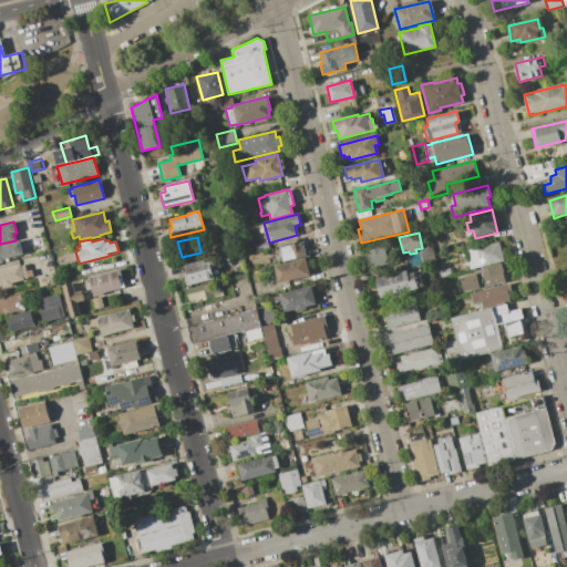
[(0,245),(19,240),(22,254),(3,258),(4,261),(0,263),(0,245)]
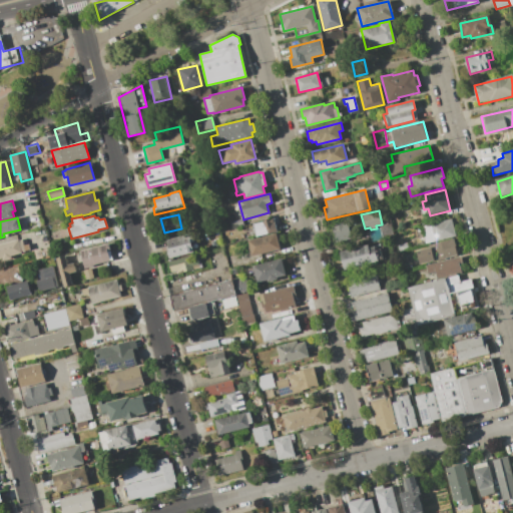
[(255,236),(252,224),(274,218),(277,231),(255,236)]
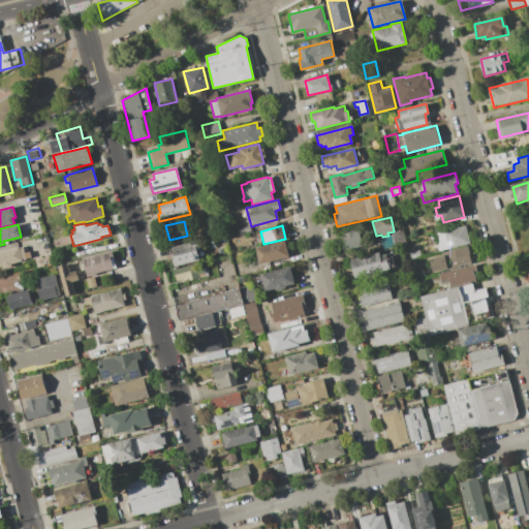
[(470,244),(439,251),(434,234),(466,225),(470,244)]
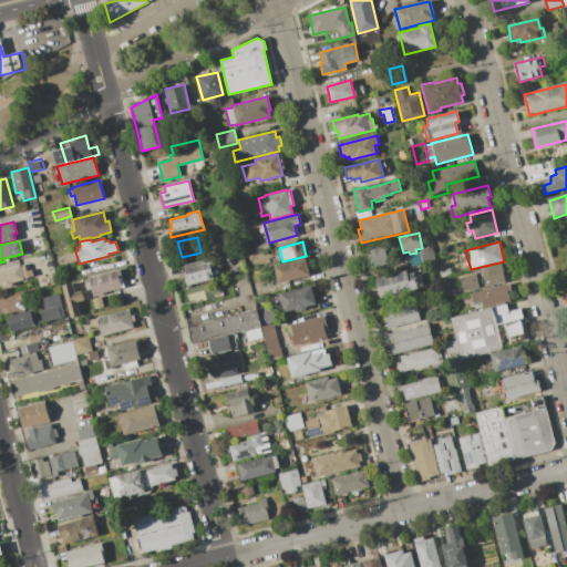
[(388,264),(370,268),(366,251),(369,250),(368,246),(378,243),(379,248),(384,247),(388,264)]
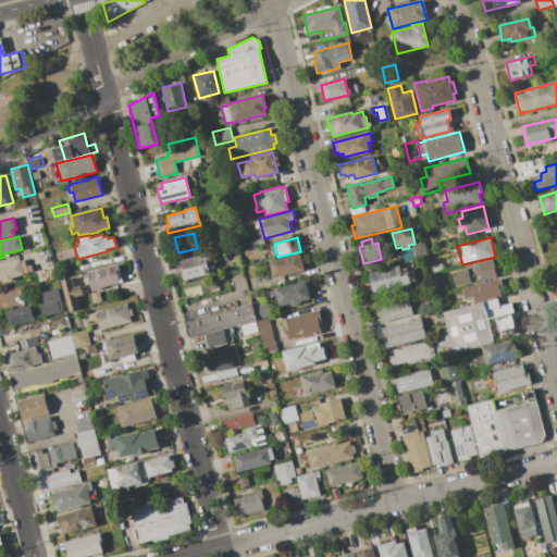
[(210,274),(183,281),(178,261),(205,254),(210,274)]
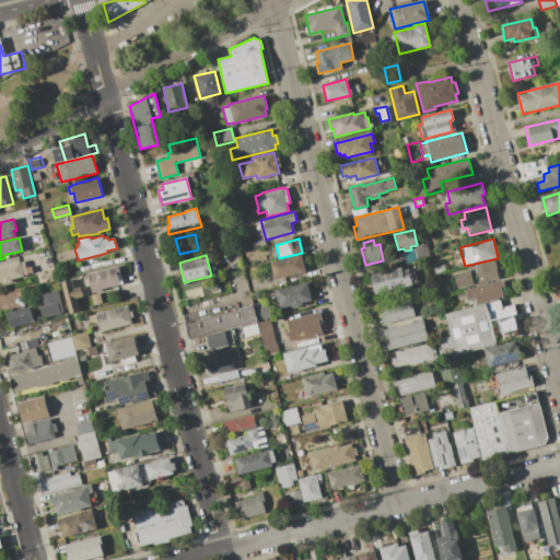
[(305,272),(275,280),(270,263),(301,255),(305,272)]
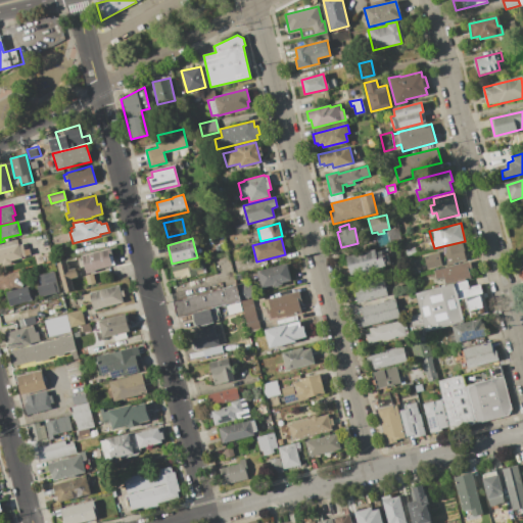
[(462,243),(467,260),(454,264),(455,265),(441,268),(440,266),(427,270),(424,255),(437,252),(436,249),(462,243)]
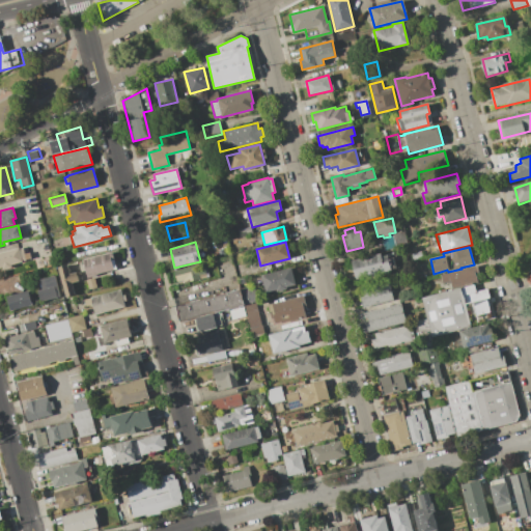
[(0,252),(19,248),(20,249),(23,248),(26,260),(22,260),(23,261),(10,264),(11,268),(2,270),(2,267),(0,267),(0,252)]
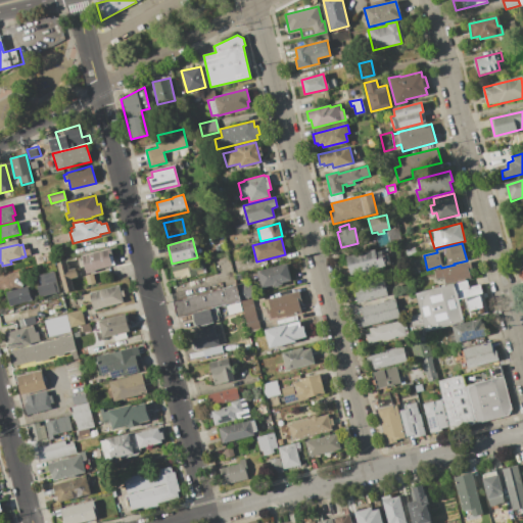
[(407,257),(405,250),(415,247),(417,254),(407,257)]
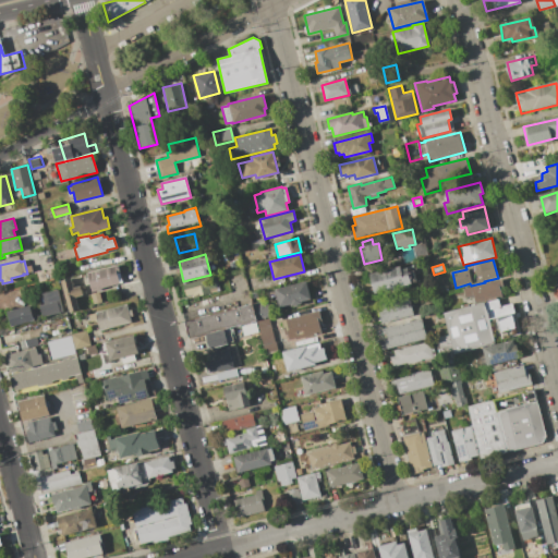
[(87,273),(118,265),(122,282),(100,289),(100,290),(92,292),(87,273)]
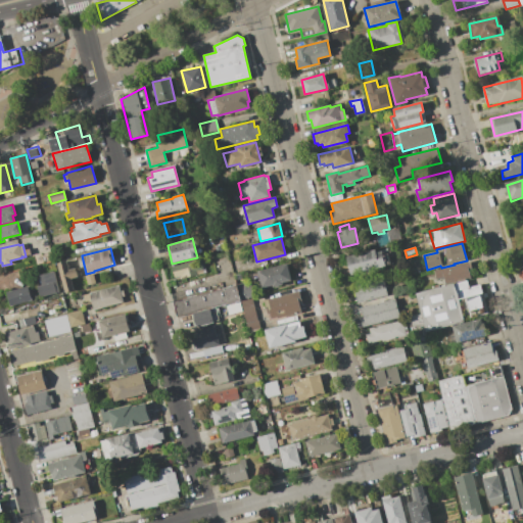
[(346,256),(375,249),(376,252),(381,250),(385,267),(379,268),(380,270),(351,277),(346,256)]
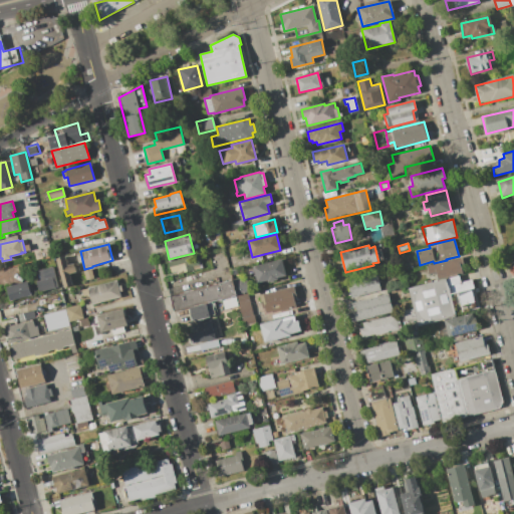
[(200,268),(172,275),(169,262),(197,254),(200,268)]
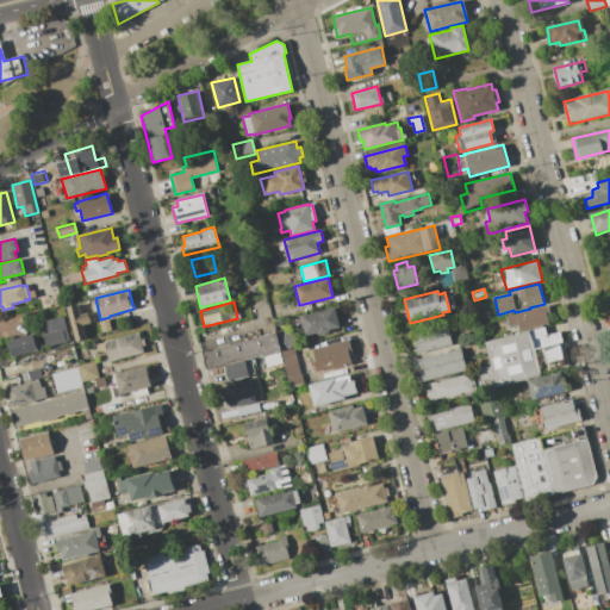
[(76,342),(67,307),(76,304),(79,315),(88,312),(91,323),(82,325),(86,340),(76,342)]
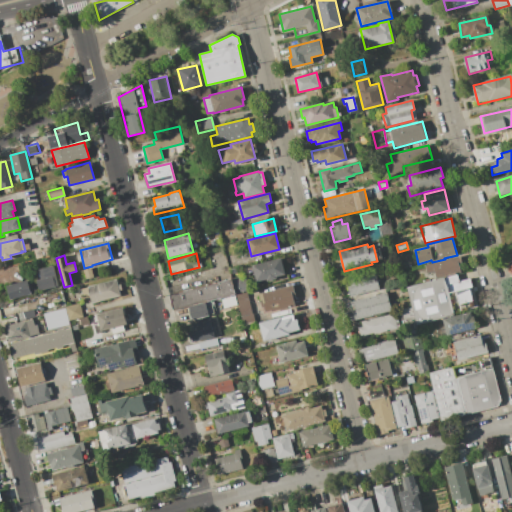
[(460,255),(462,263),(459,264),(461,272),(436,278),(434,272),(427,274),(425,264),(460,255)]
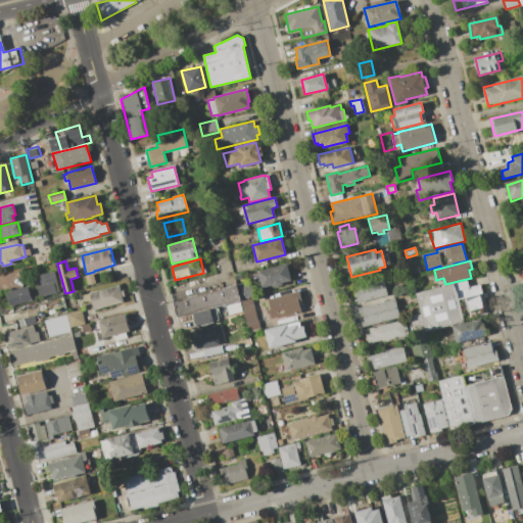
[(287,264),(291,281),(282,283),(283,285),(272,288),(272,285),(262,288),(257,271),(287,264)]
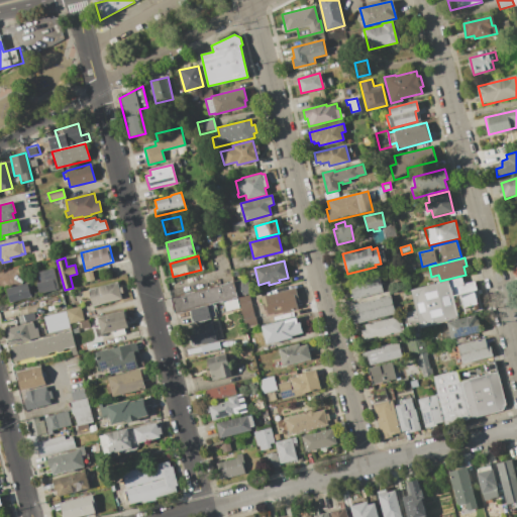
[(54,268),(59,290),(39,295),(36,283),(40,282),(38,272),(54,268)]
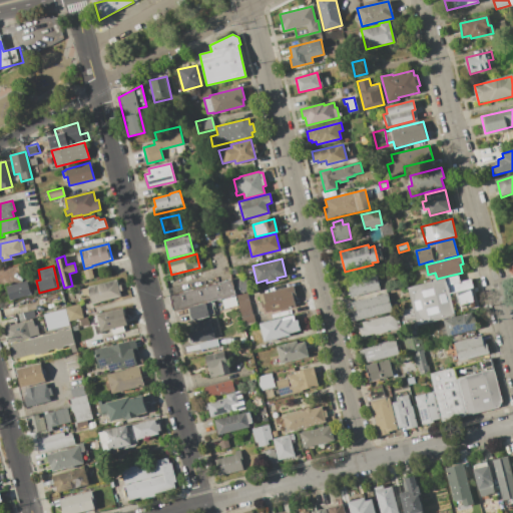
[(90,269),(93,278),(85,280),(83,270),(90,269)]
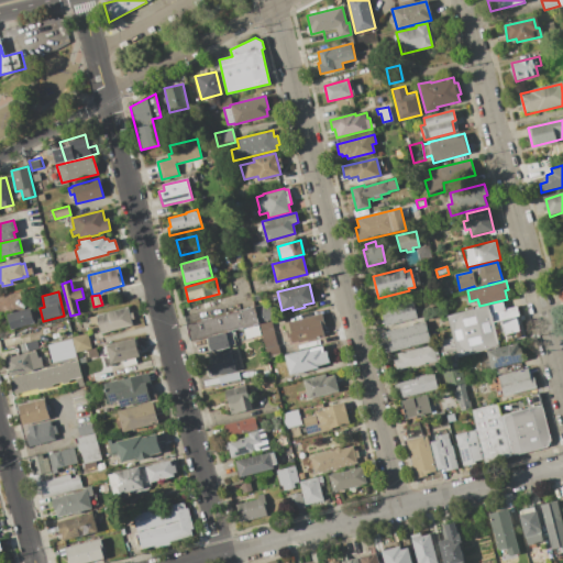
[(417,318),(385,326),(382,316),(385,315),(384,308),(412,300),(417,318)]
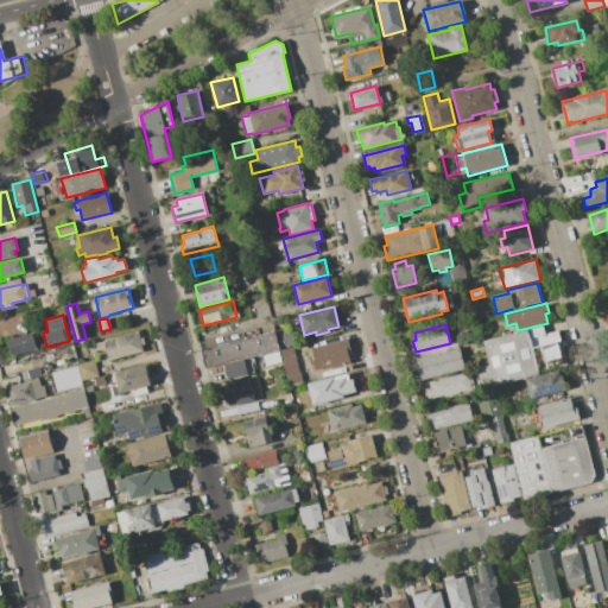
[(567,365),(539,372),(539,375),(494,386),(493,379),(479,382),(475,369),(489,366),(486,350),(483,341),(543,325),(545,334),(558,330),(567,365)]
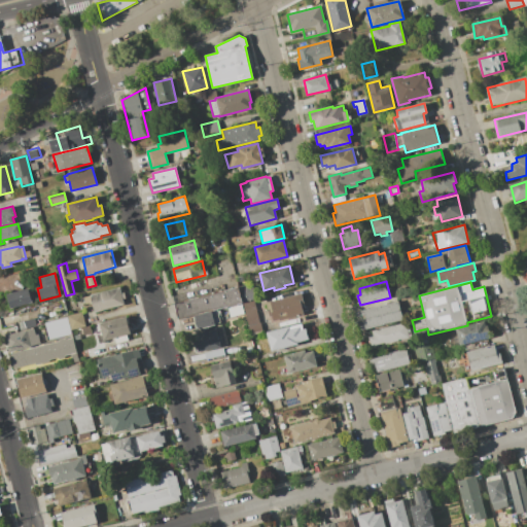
[(256,299),(242,303),(239,290),(253,286),(256,299)]
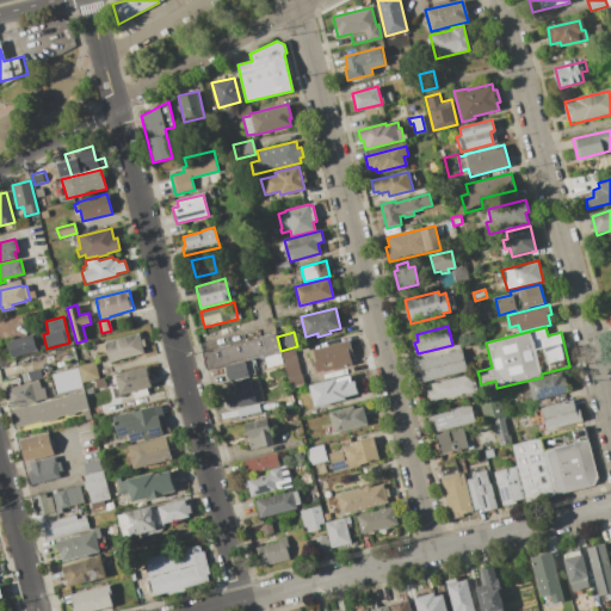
[(143,353),(107,363),(102,343),(139,333),(143,353)]
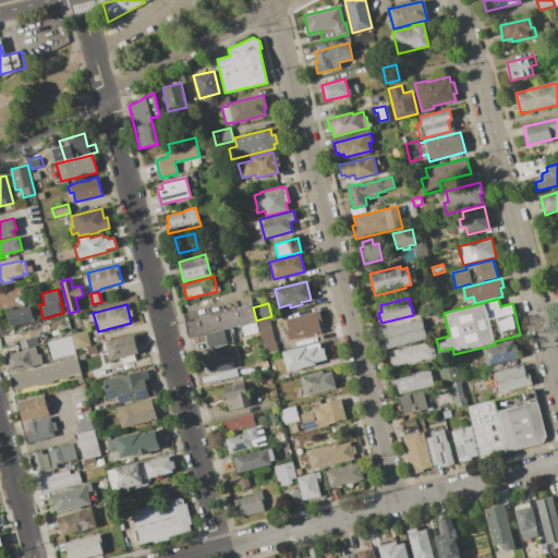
[(256,322),(232,328),(204,335),(189,339),(184,322),(252,304),(256,322)]
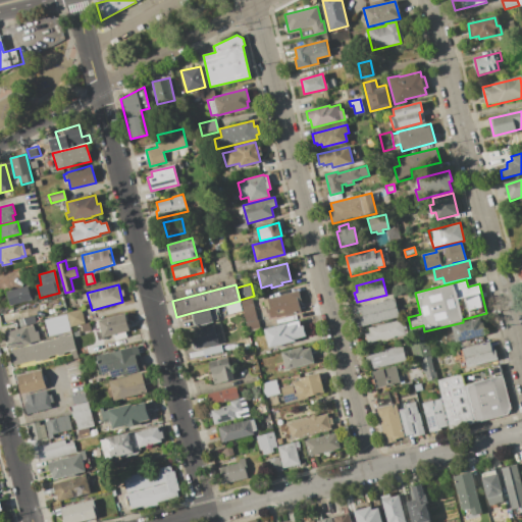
[(32,300),(8,306),(5,292),(29,285),(32,300)]
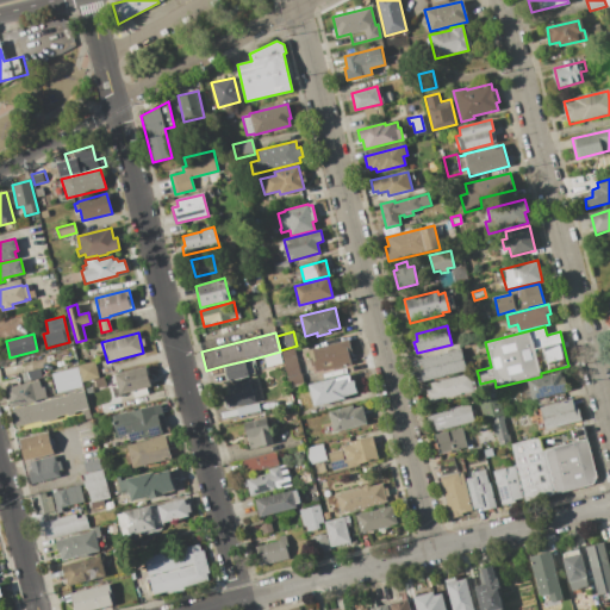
[(348,340),(352,350),(348,350),(352,366),(322,373),(322,371),(316,373),(313,367),(311,368),(307,349),(348,340)]
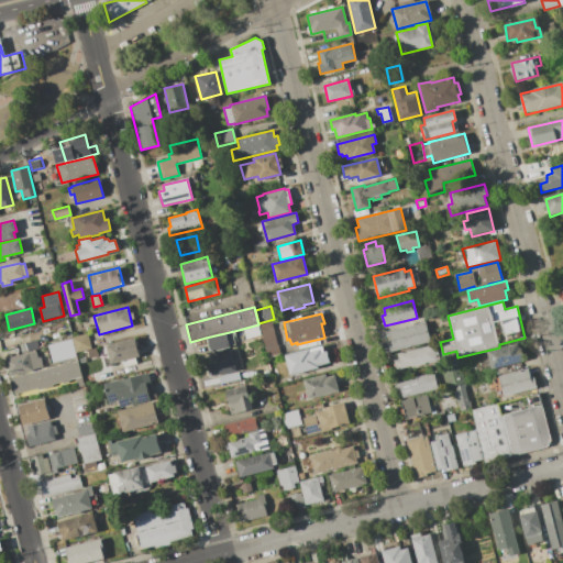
[(448,316),(450,324),(432,329),(429,318),(446,313),(448,316)]
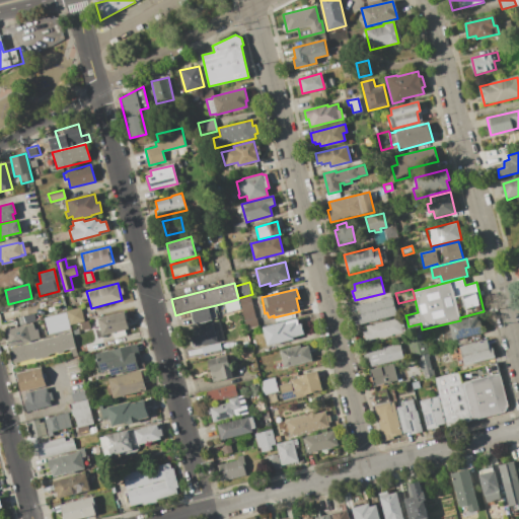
[(242,327),(254,326),(251,296),(239,297),(242,327)]
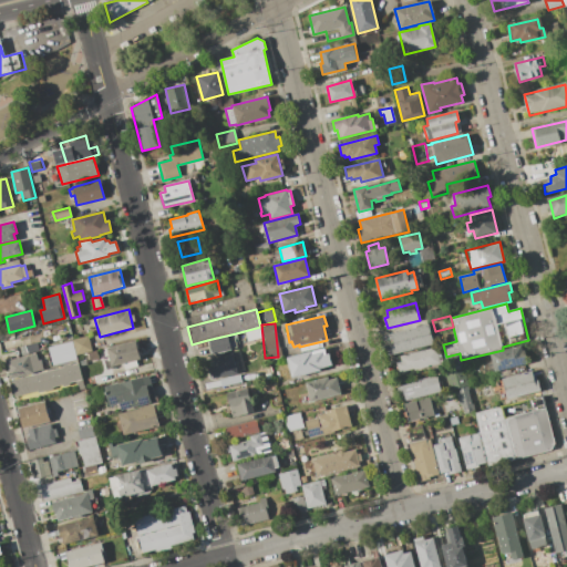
[(434,344),(393,354),(391,350),(394,349),(392,340),(389,340),(388,334),(429,325),(434,344)]
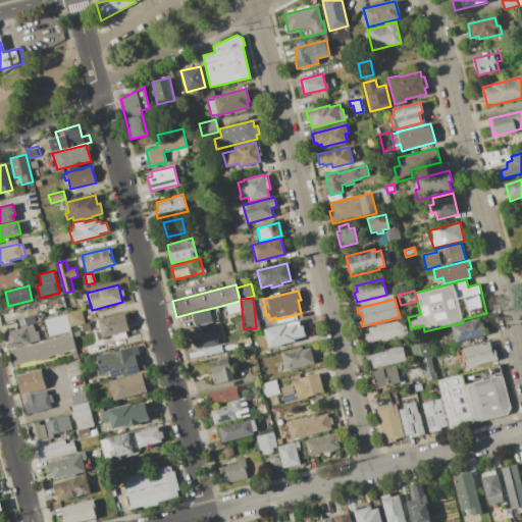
[(242,311),(227,314),(225,305),(240,302),(242,311)]
